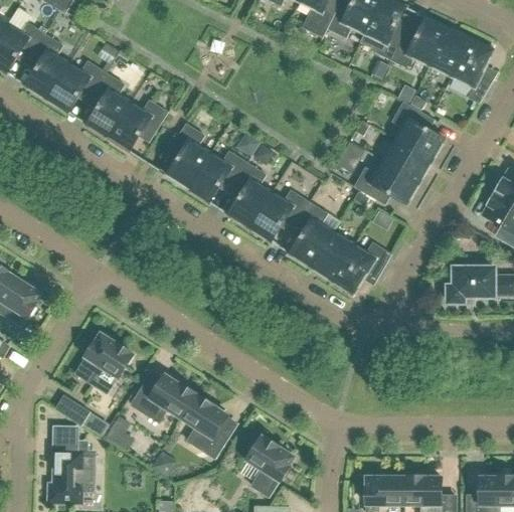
[(44,0),(65,12),(71,0),(44,0)]
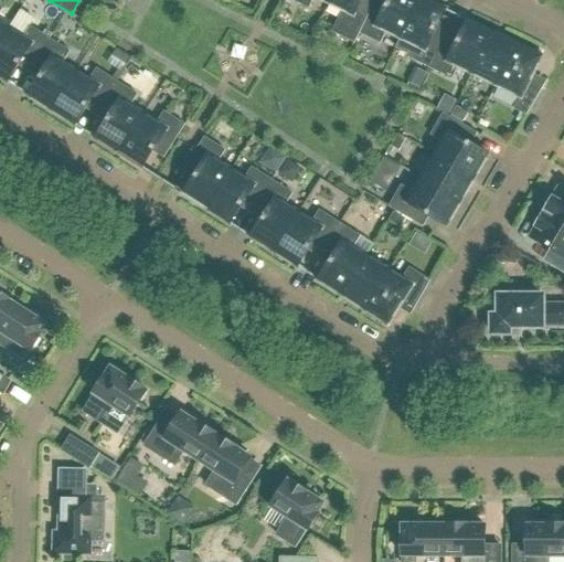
[(328,0),(342,8),(332,29),(353,40),(373,0),(328,0)]
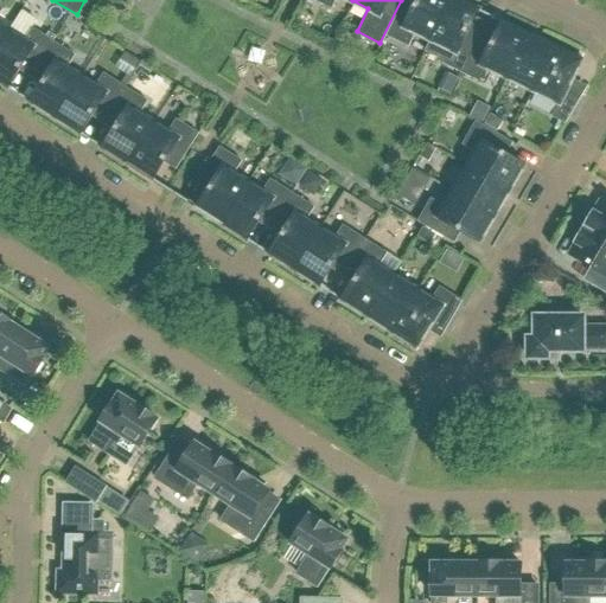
[(401,0),(380,43),(386,32),(408,43),(414,31),(429,38),(448,0),(415,0),(413,6),(401,0)]
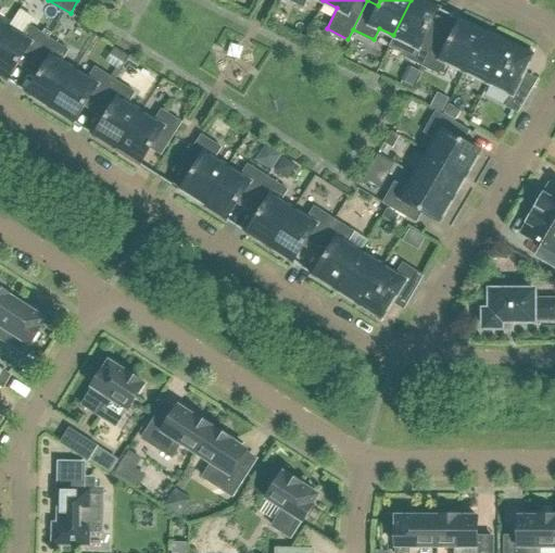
[(411,0),(393,35),(407,42),(402,53),(423,64),(437,35),(426,29),(438,7),(425,0),(411,0)]
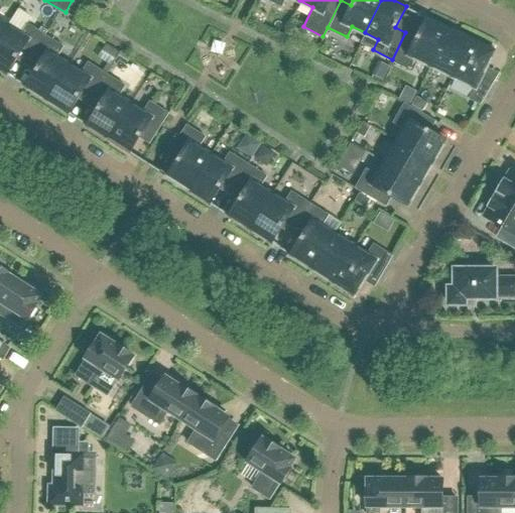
[(405,32),(392,59),(412,69),(417,58),(430,65),(448,27),(426,16),(415,37),(405,32)]
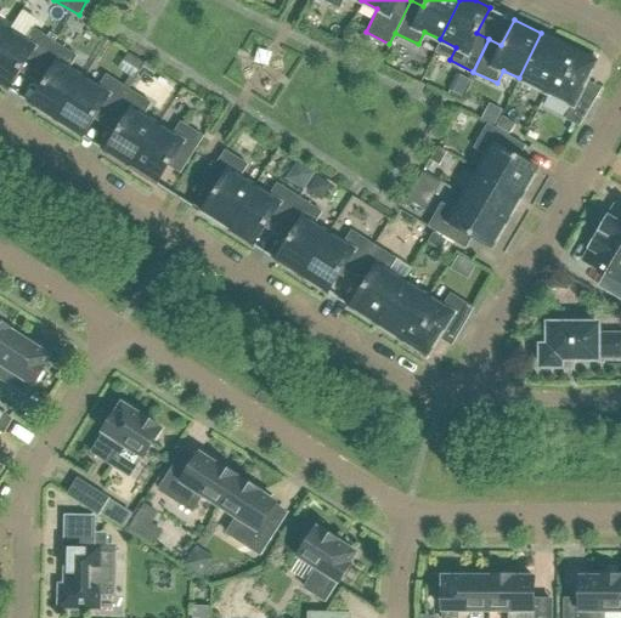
[(34,71),(54,40),(32,26),(24,38),(9,28),(0,41),(0,83),(7,88),(23,63),(34,71)]
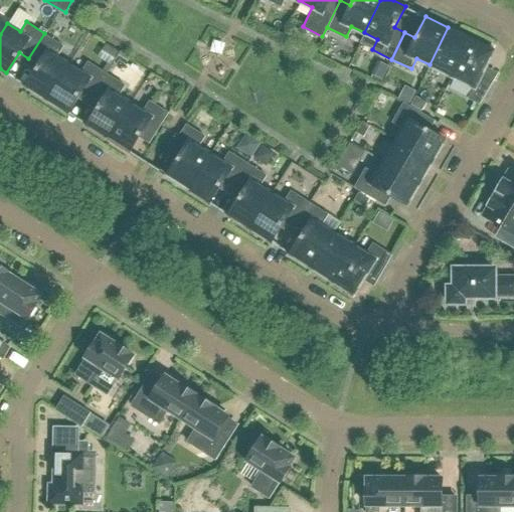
[(448,27),(430,64),(452,75),(470,37),(448,27)]
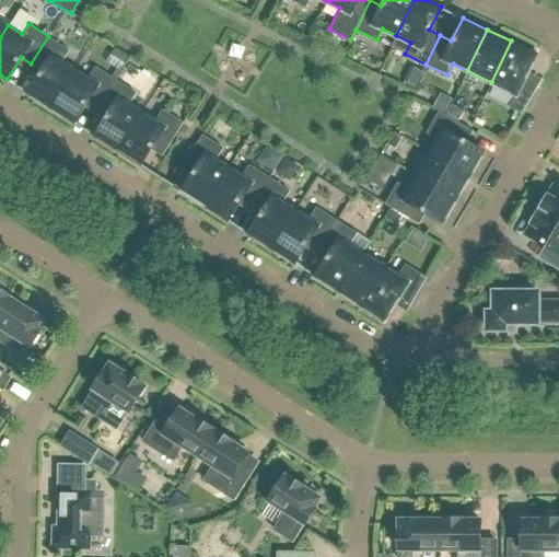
[(51,107),(74,68),(61,59),(68,48),(48,36),(31,64),(41,71),(27,92),(51,107)]
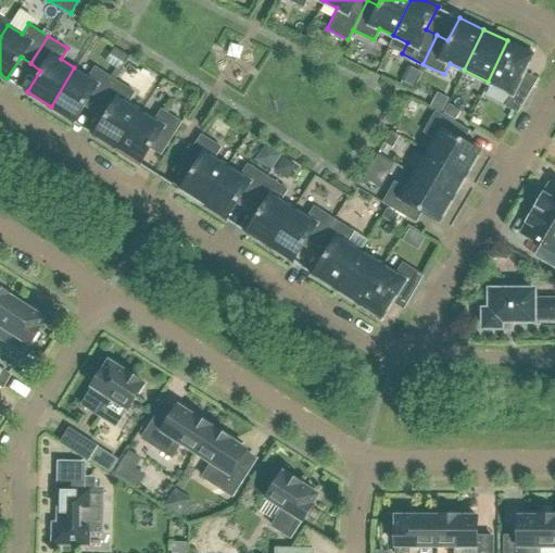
[(507,40),(488,82),(511,92),(504,104),(519,112),(533,83),(520,76),(531,52),(507,40)]
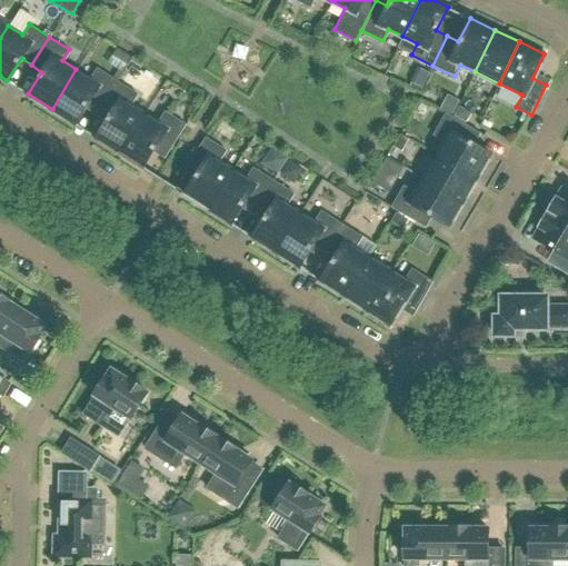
[(99,108),(117,80),(97,67),(90,78),(76,69),(52,109),(75,123),(89,101),(99,108)]
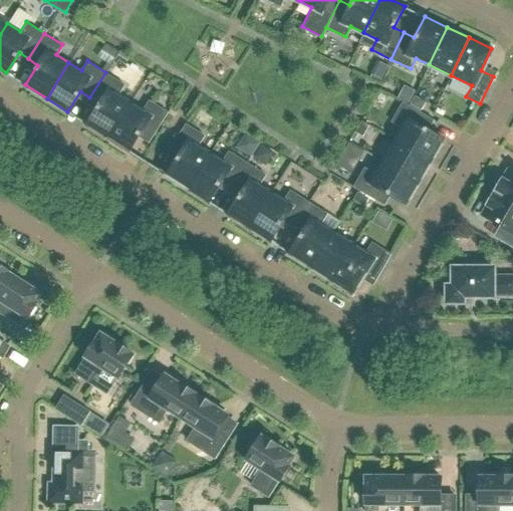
[(107,137),(131,101),(117,93),(123,83),(105,72),(89,97),(99,103),(86,123),(107,137)]
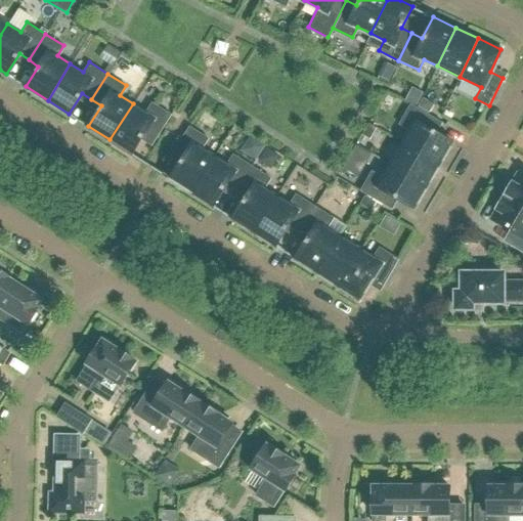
[(429,111),(433,103),(422,96),(418,103),(429,111)]
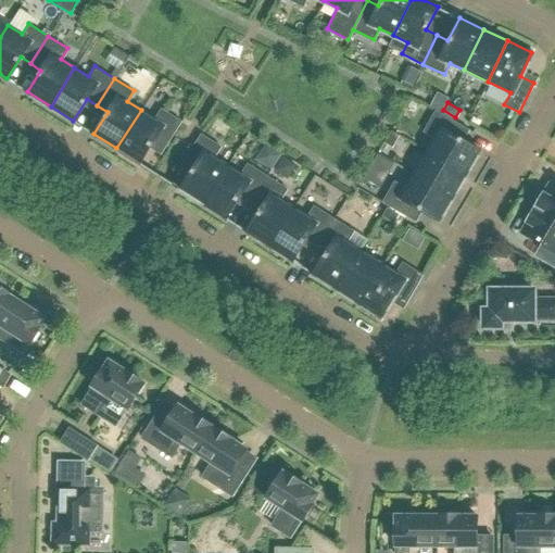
[(141,110),(116,148),(139,163),(153,141),(163,148),(180,121),(161,108),(154,118),(141,110)]
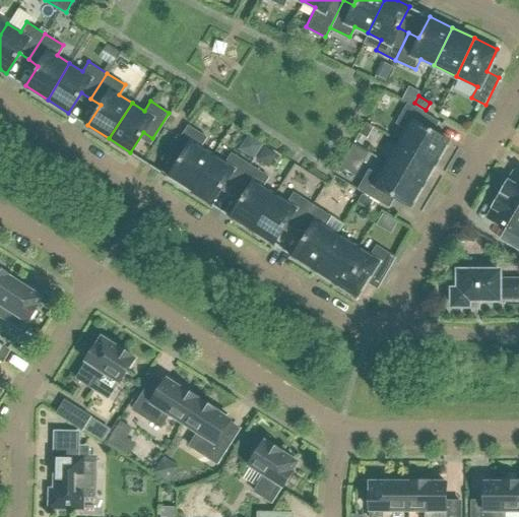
[(399,140),(436,162),(448,139),(428,127),(433,118),(407,102),(396,121),(406,127),(399,140)]
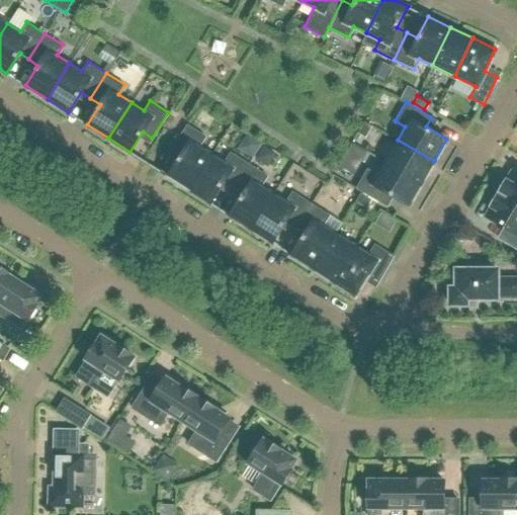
[(365,136),(371,124),(364,120),(357,132),(365,136)]
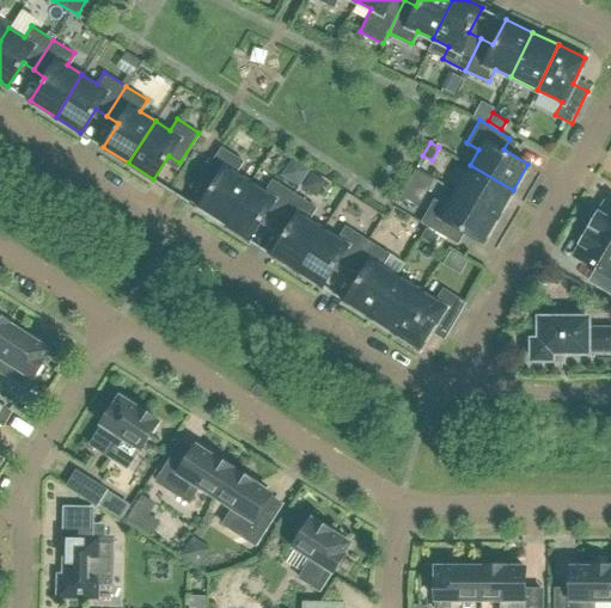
[(222,223),(250,182),(234,172),(243,160),(221,146),(202,176),(213,183),(197,207),(222,223)]
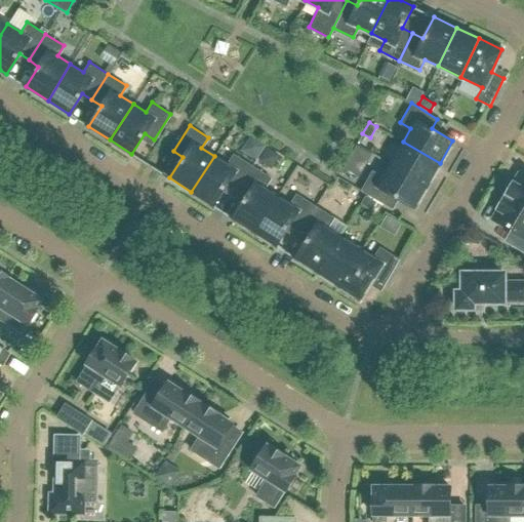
[(428,185),(440,163),(403,142),(391,163),(428,185)]
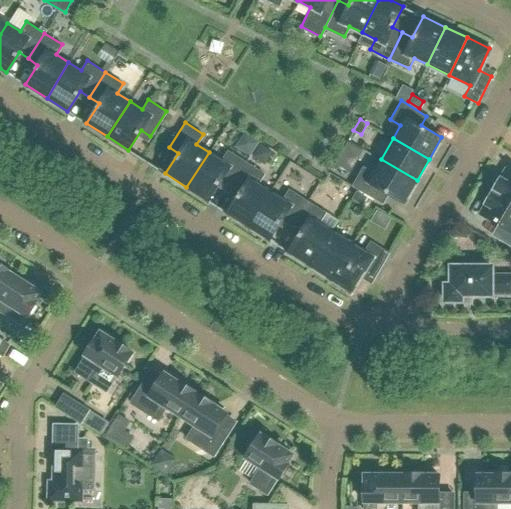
[(230,186),(246,161),(227,149),(221,159),(209,152),(186,187),(208,200),(220,180),(230,186)]
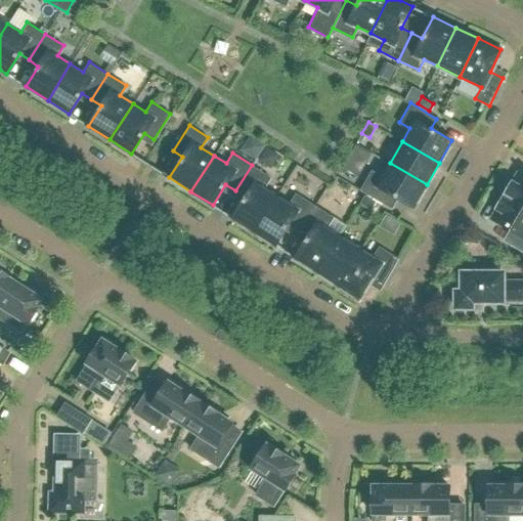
[(413,207),(427,184),(390,163),(382,176),(372,170),(360,188),(387,205),(392,194),(413,207)]
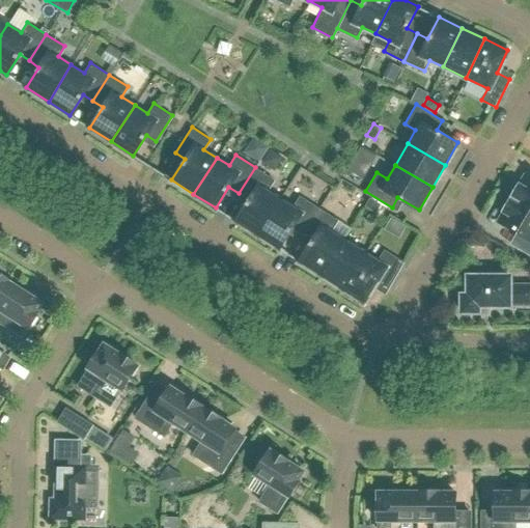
[(256,234),(280,198),(268,190),(274,179),(255,167),(239,193),(248,199),(234,220),(256,234)]
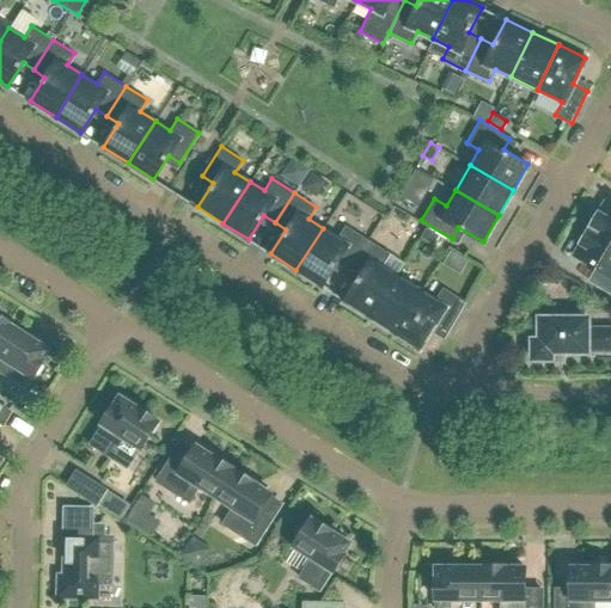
[(587,226),(610,239),(610,203),(606,201),(600,210),(597,209),(596,210),(587,223),(588,225),(587,226)]
